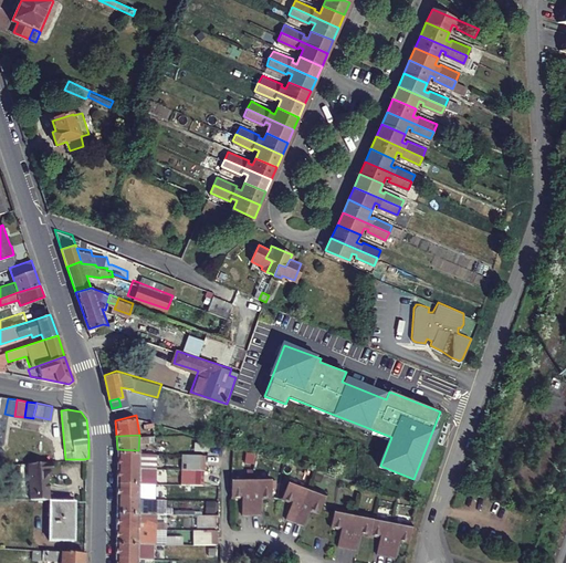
[(117,449),(116,465),(155,466),(156,451),(146,451),(138,450),(117,449)]
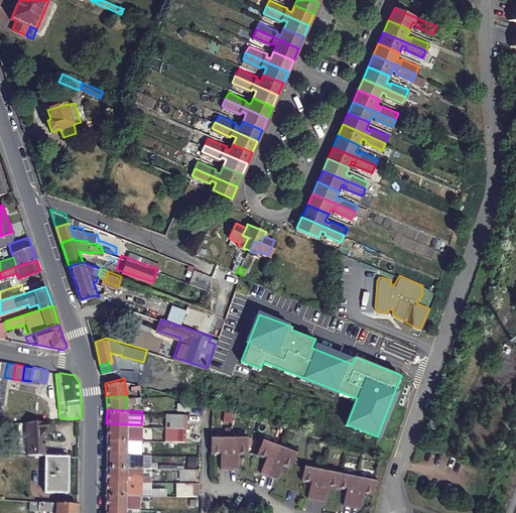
[(186,412),(166,412),(166,425),(186,426),(186,412)]
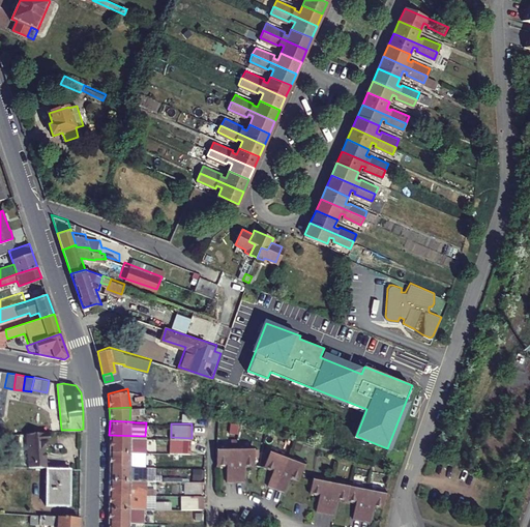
[(49,440),(48,431),(26,433),(28,463),(47,462),(46,447),(48,447),(47,441),(49,440)]
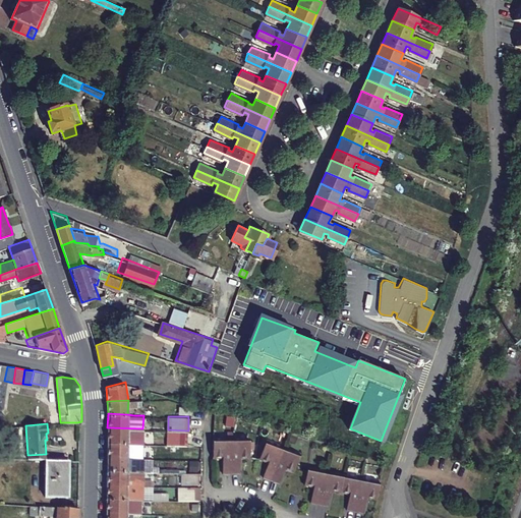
[(142,428),(107,427),(107,442),(142,443),(142,428)]
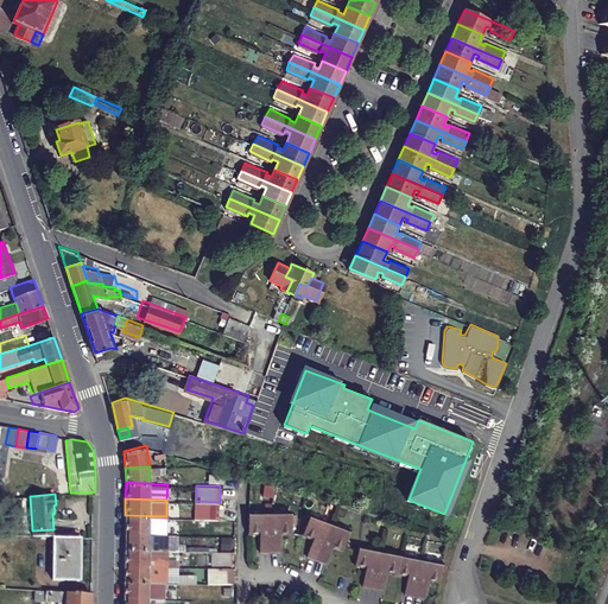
[(220,502),(196,501),(196,517),(220,517),(220,502)]
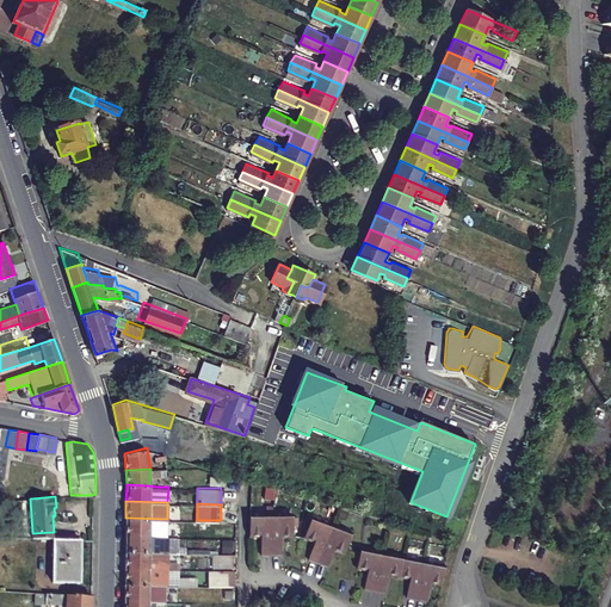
[(263,555),(273,555),(272,511),(267,511),(267,514),(251,514),(251,536),(261,536),(263,555)]
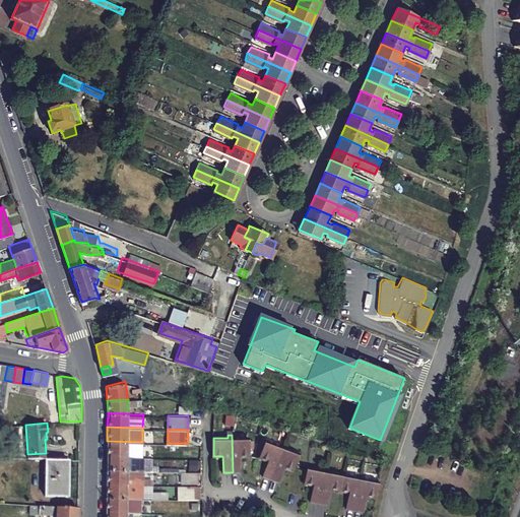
[(236,435),(232,435),(233,472),(241,472),(241,456),(251,456),(250,438),(236,439),(236,435)]
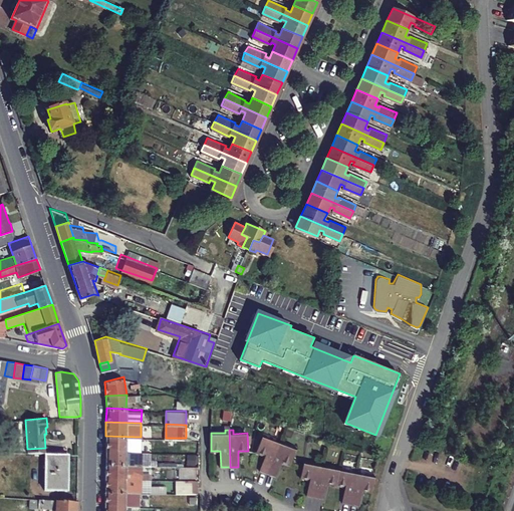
[(105,436),(104,450),(140,451),(141,451),(141,437),(105,436)]
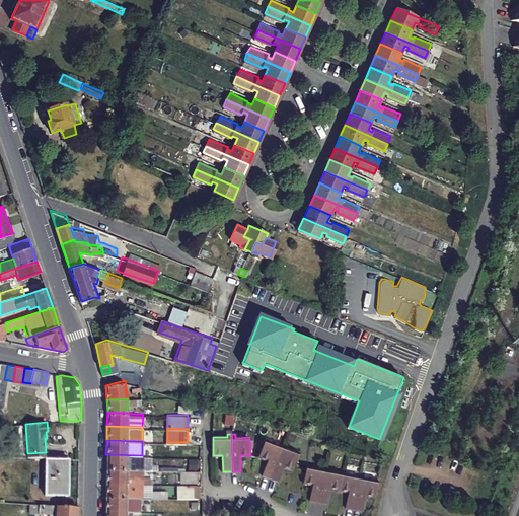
[(263,475),(271,478),(283,444),(279,442),(278,446),(264,441),(258,456),(269,460),(263,475)]
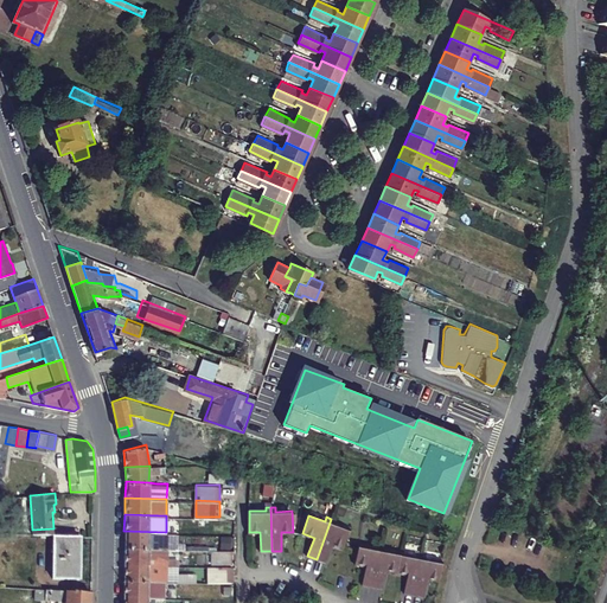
[(337,520),(331,519),(317,559),(326,563),(332,544),(343,549),(350,530),(334,525),(337,520)]
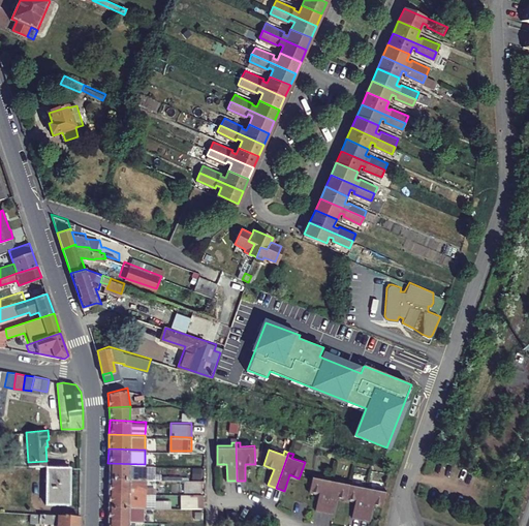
[(144,477),(144,464),(107,463),(107,476),(144,477)]
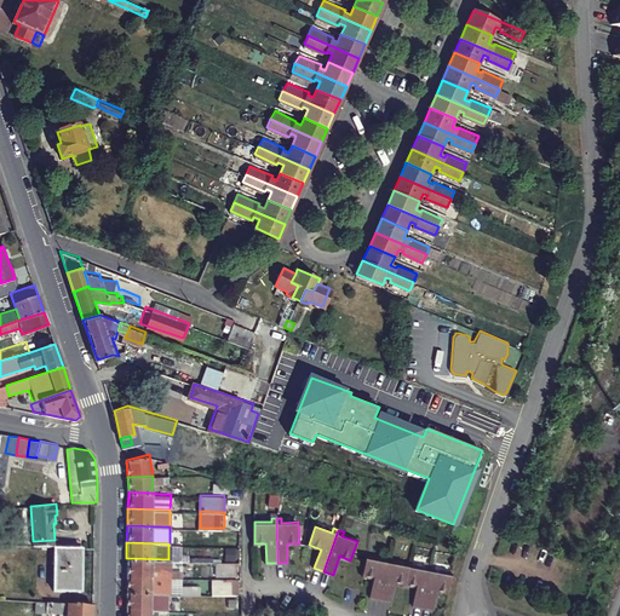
[(56,546),(55,588),(82,591),(84,547),(56,546)]
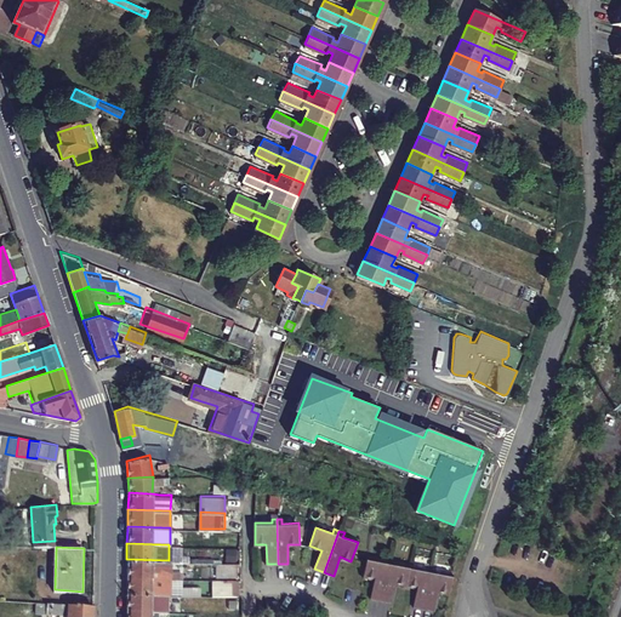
[(382,599),(389,556),(385,555),(383,560),(366,558),(364,576),(374,578),(371,596),(382,599)]
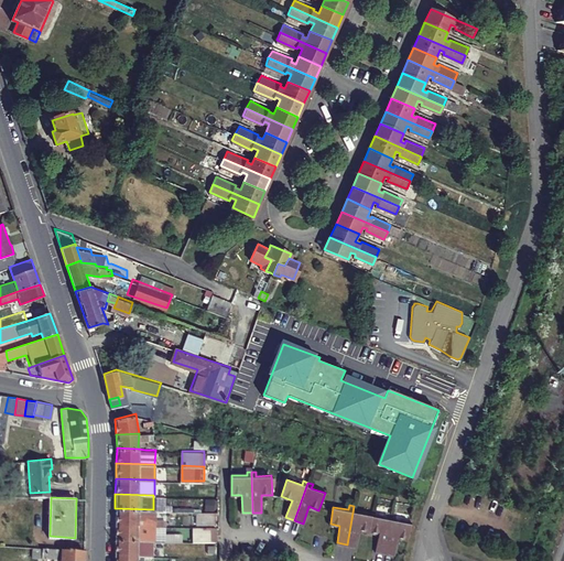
[(360,529),(370,530),(373,514),(357,510),(357,506),(354,506),(347,545),(357,546),(360,529)]
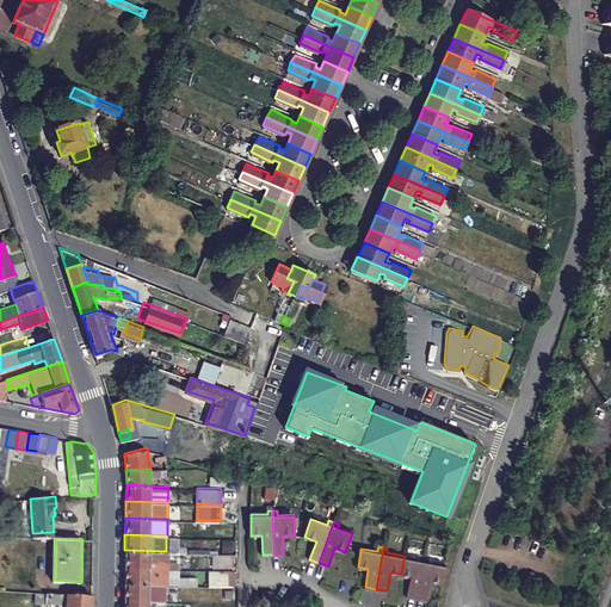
[(124,567),(166,568),(167,551),(166,551),(124,550),(124,567)]
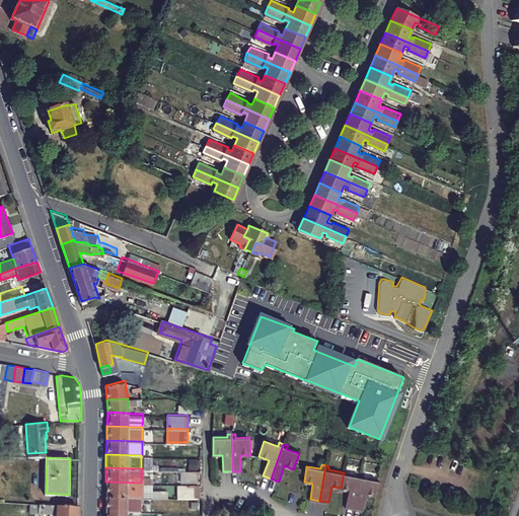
[(181,481),(197,481),(197,470),(181,469),(181,481)]
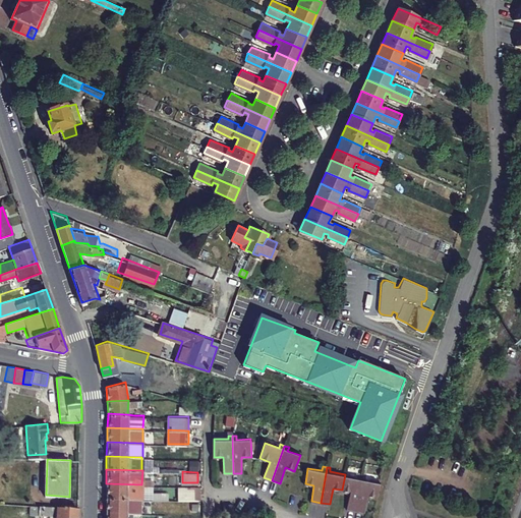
[(349,507),(357,508),(363,473),(359,473),(359,476),(345,474),(342,490),(352,492),(349,507)]
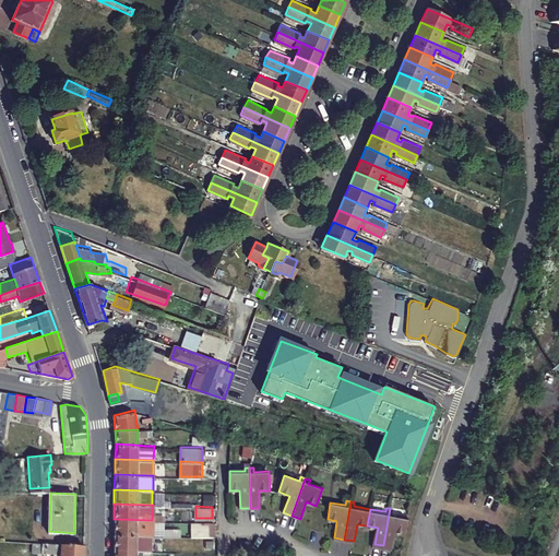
[(394,509),(390,508),(383,545),(392,547),(395,531),(406,532),(409,516),(393,513),(394,509)]
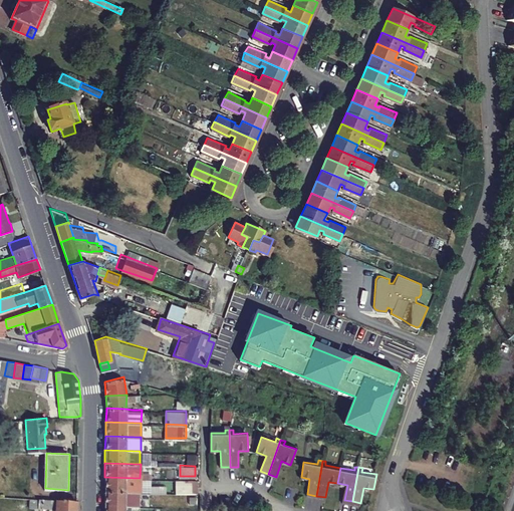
[(140,492),(140,478),(104,477),(104,491),(140,492)]
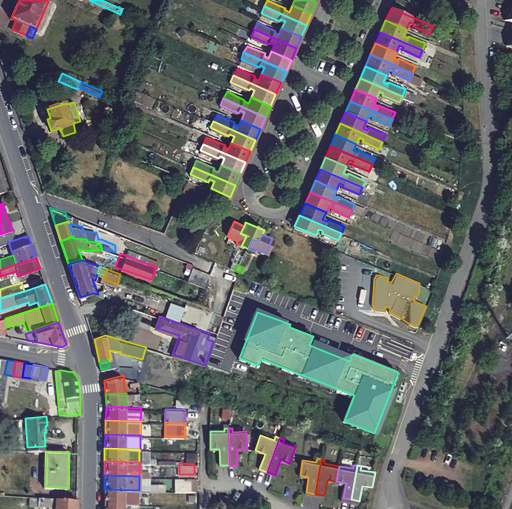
[(175,491),(195,492),(195,484),(176,483),(175,491)]
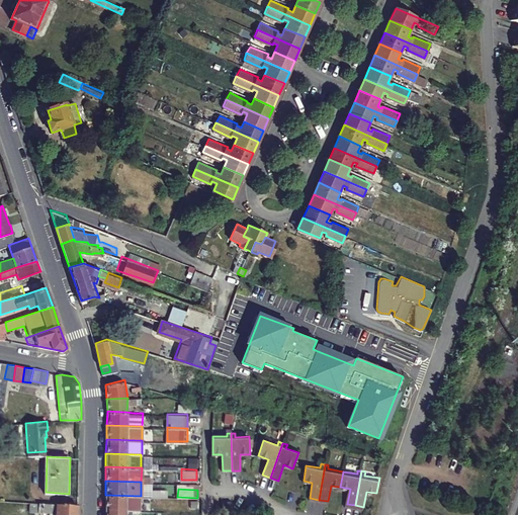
[(139,509),(140,496),(105,495),(104,508),(125,509),(139,509)]
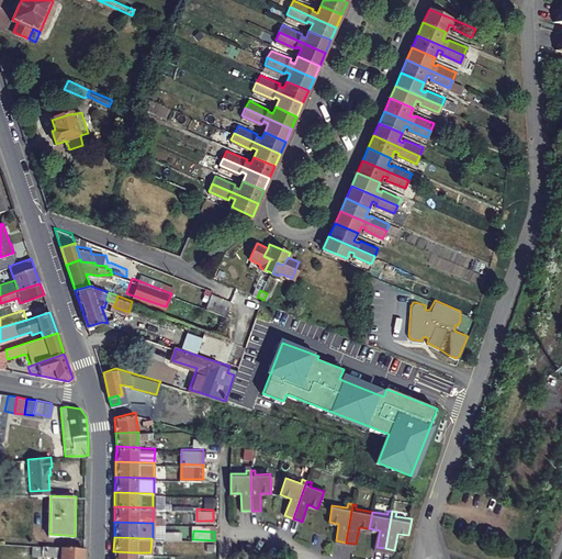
[(42,544),(42,552),(53,552),(53,543),(42,544)]
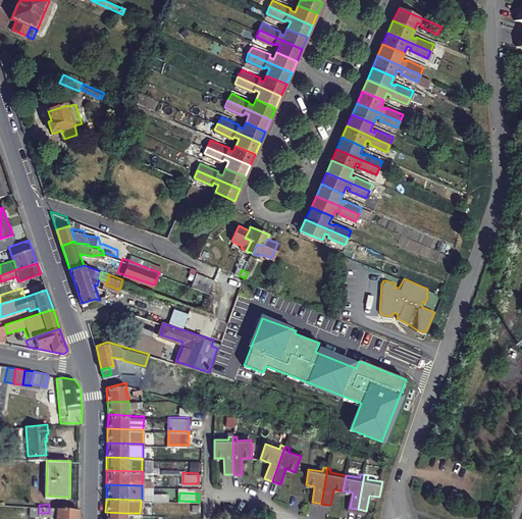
[(235,504),(224,504),(224,514),(233,514),(235,504)]
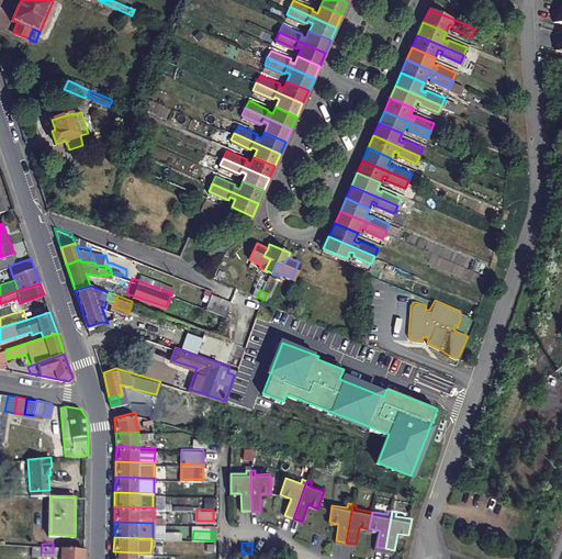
[(85,558),(86,549),(58,547),(57,551),(63,551),(62,558),(85,558)]
